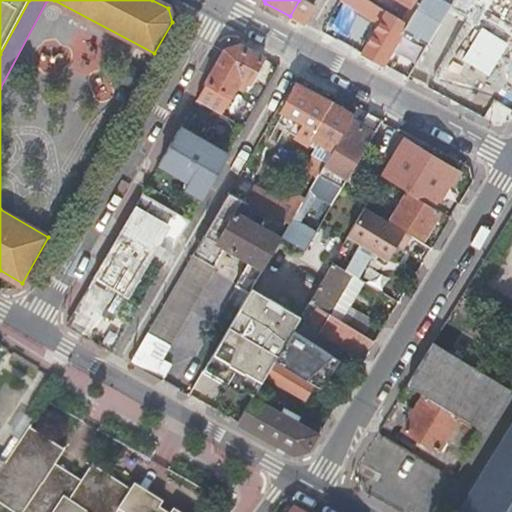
[(353,8),(358,0),(340,0),(340,1),(353,8)]
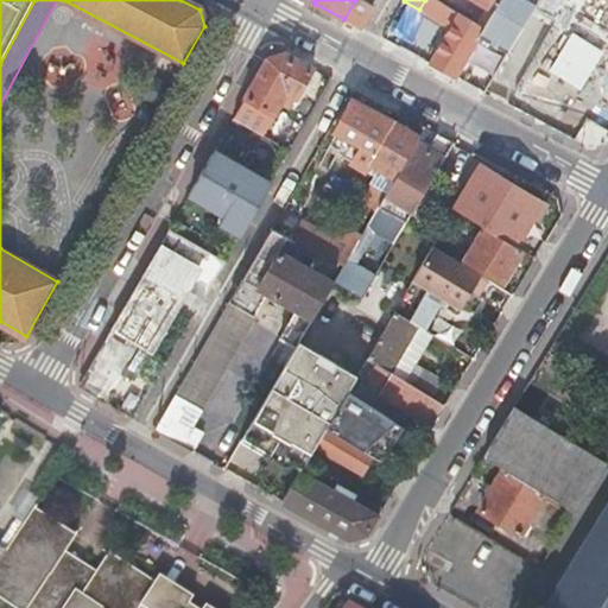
[(430,64),(455,77),(479,37),(483,27),(432,0),(425,0),(419,10),(451,29),(430,64)]
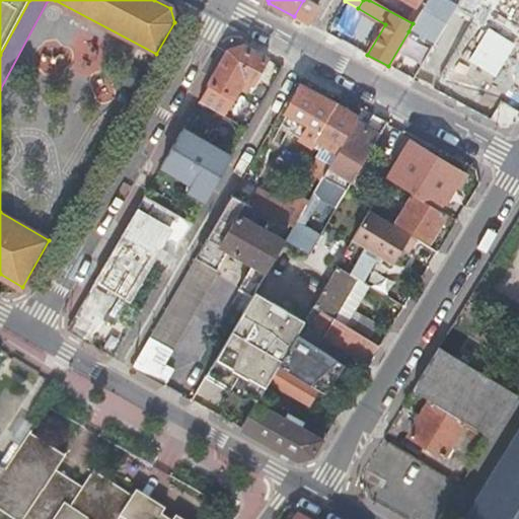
[(399,0),(420,11),(426,0),(399,0)]
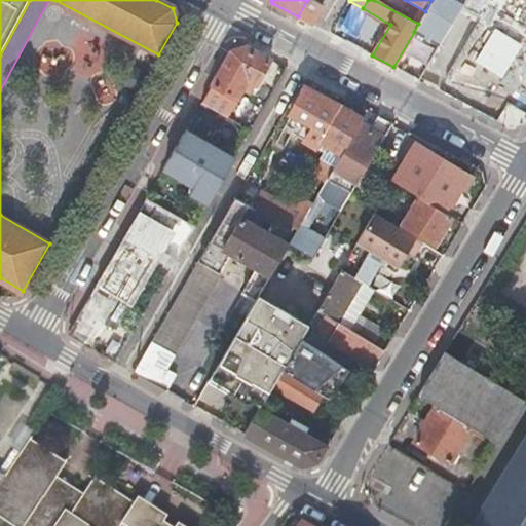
[(464,2),(461,0),(431,0),(425,11),(418,24),(414,32),(439,45),(464,2)]
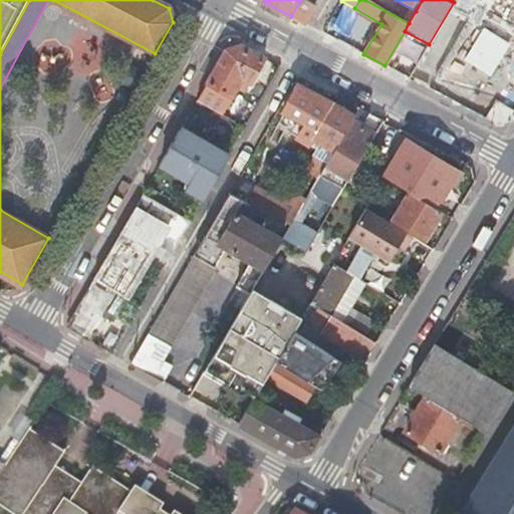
[(243,91),(262,58),(240,46),(226,49),(197,101),(221,114),(231,96),(236,87),(243,91)]
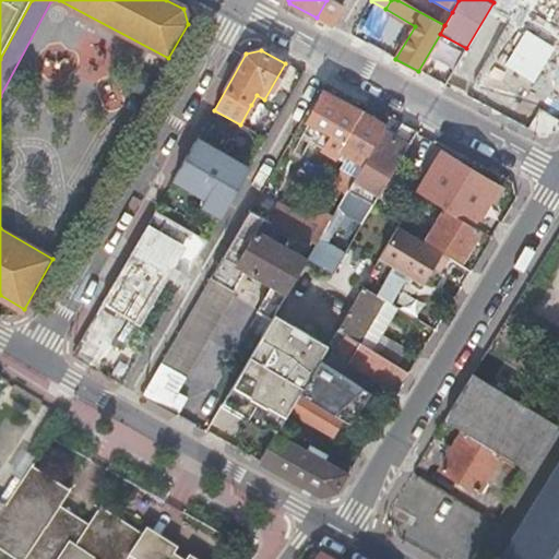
[(384,126),(323,93),(308,121),(332,135),(322,151),(346,164),(333,186),(345,193),(346,191),(358,170),(363,163),(381,132),(384,126)]
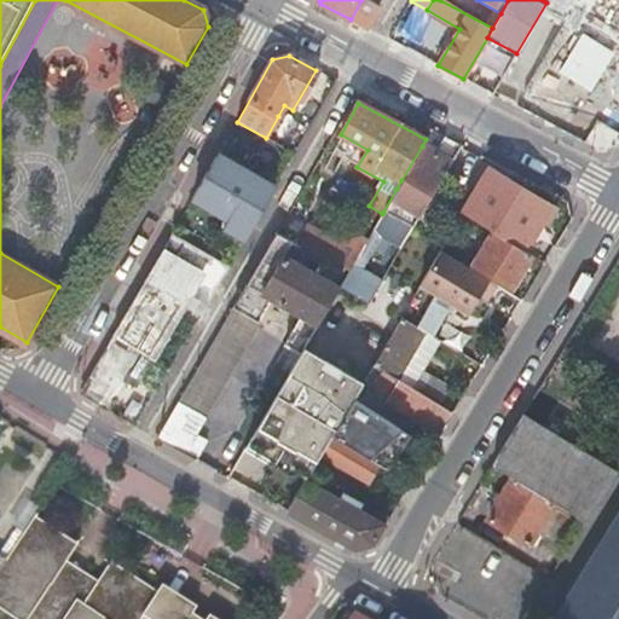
[(460,146),(444,138),(438,149),(452,157),(460,146)]
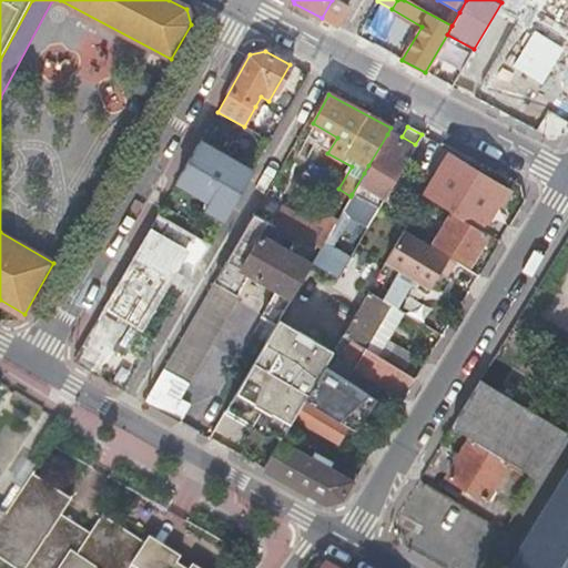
[(387,134),(368,165),(364,173),(352,194),(377,210),(413,149),(387,134)]
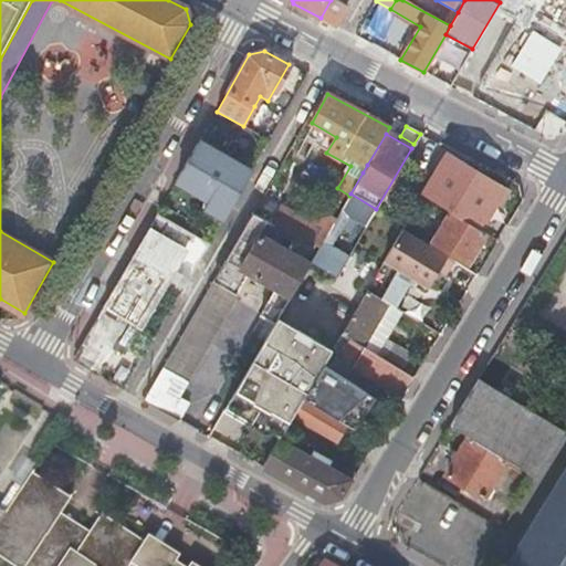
[(198,155),(192,152),(178,178),(230,209),(248,178),(233,170),(236,164),(205,146),(198,155)]
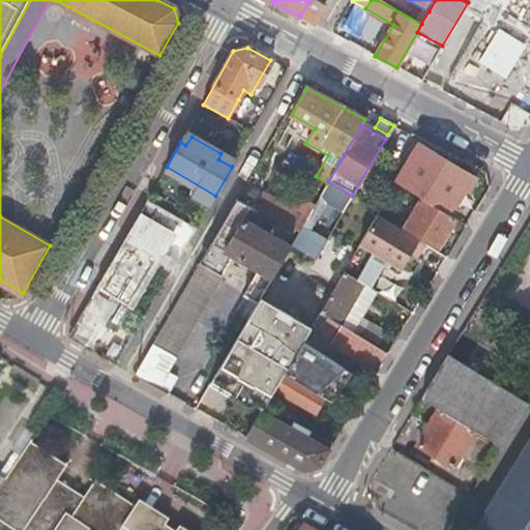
[(475,178),(415,143),(407,156),(410,158),(395,183),(421,199),(448,214),(464,190),(467,193),(475,178)]
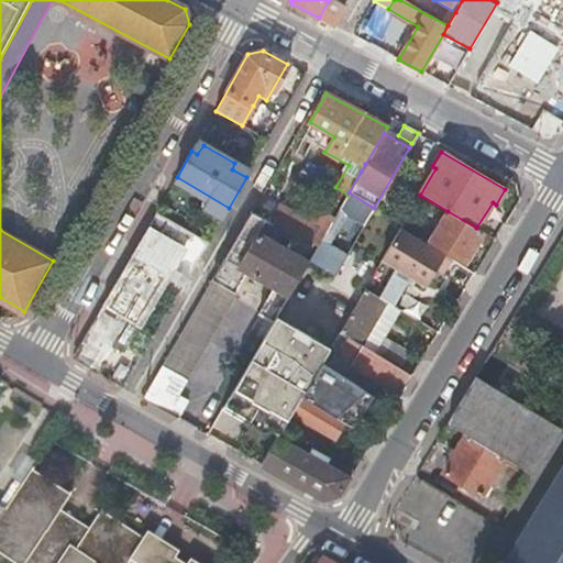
[(280,206),(272,222),(318,246),(333,220),(316,211),(310,221),(280,206)]
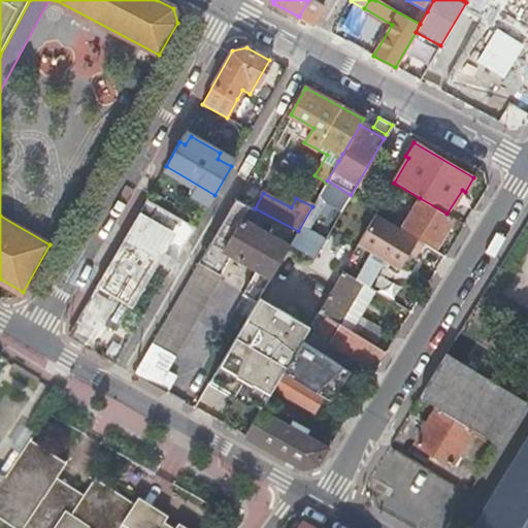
[(68,335),(89,348),(109,310),(113,312),(120,316),(129,299),(156,253),(160,256),(158,259),(163,262),(167,255),(175,257),(194,225),(147,198),(68,335)]
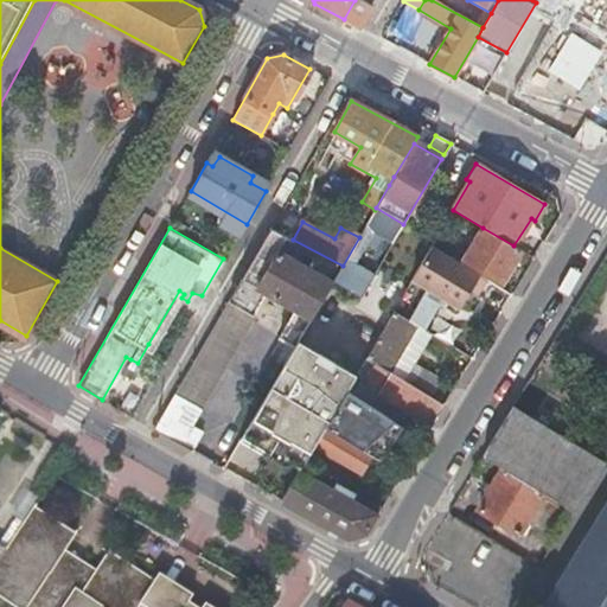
[(287,237),(270,228),(228,301),(244,311),(257,287),(279,251),(287,237)]
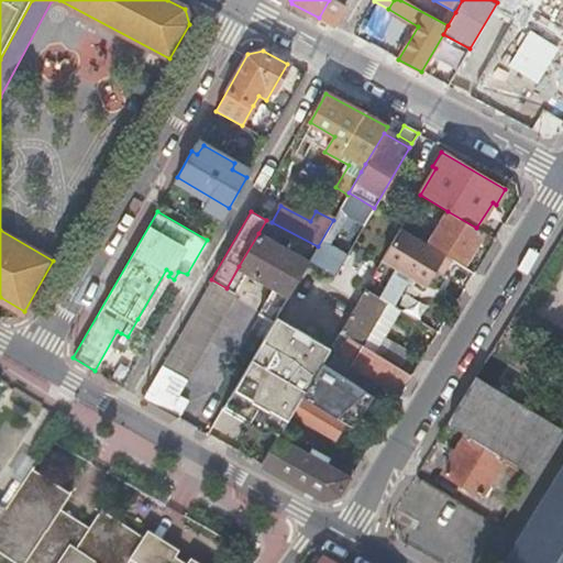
[(476,228),(448,211),(429,241),(464,262),(483,232),(476,228)]
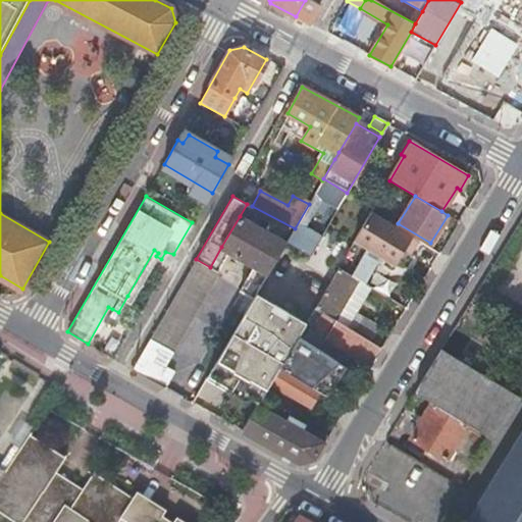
[(417,241),(370,212),(354,240),(396,263),(405,248),(410,251),(417,241)]
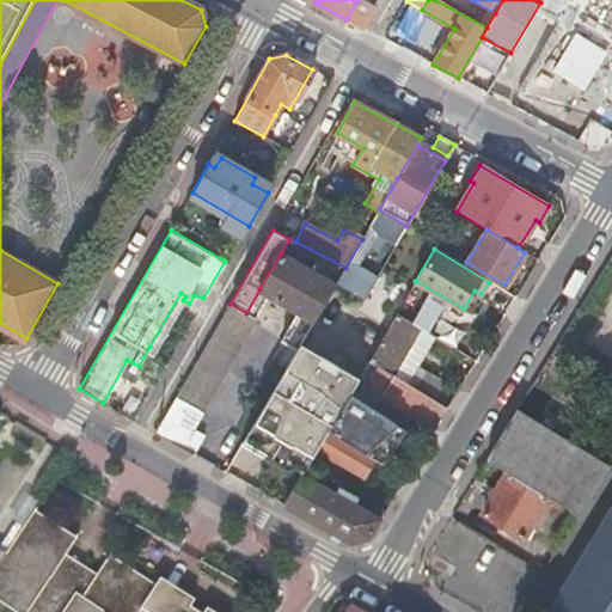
[(335,285),(281,254),(259,289),(308,318),(298,336),(304,340),(335,285)]
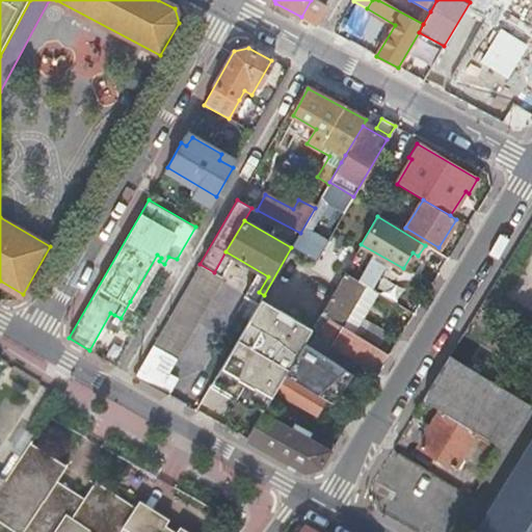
[(214,272),(200,264),(153,345),(175,358),(222,277),(214,272)]
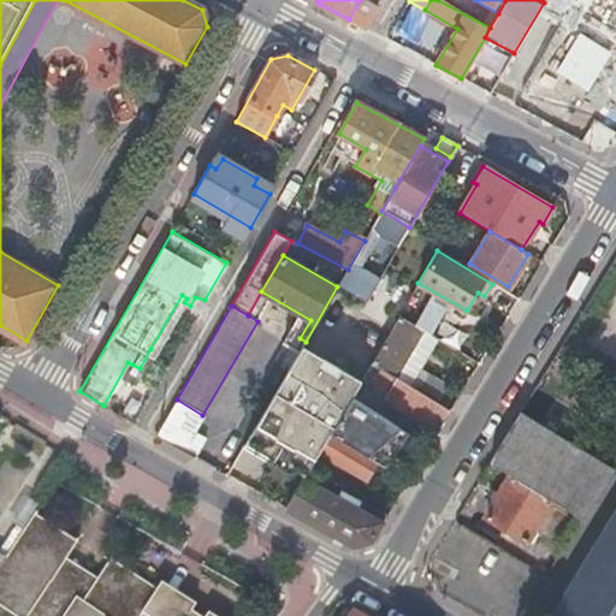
[(400,315),(372,363),(390,374),(395,377),(420,337),(426,341),(430,335),(400,315)]
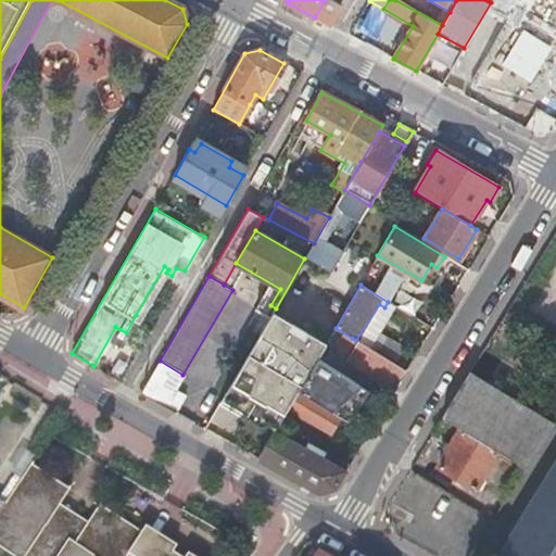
[(276,308),(270,305),(264,301),(261,307),(273,314),(276,308)]
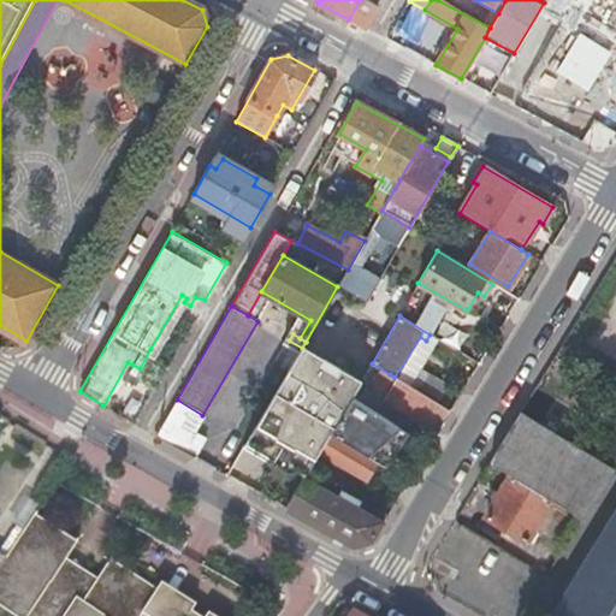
[(302,348),(246,445),(272,461),(303,479),(318,454),(330,434),(351,397),(360,383),(302,348)]
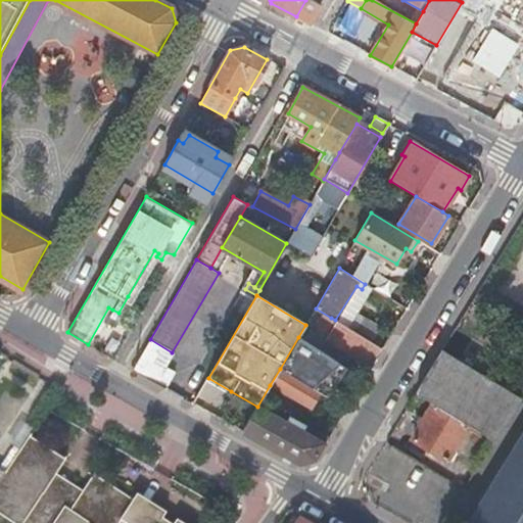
[(112,310),(108,307),(88,344),(92,346),(112,310)]
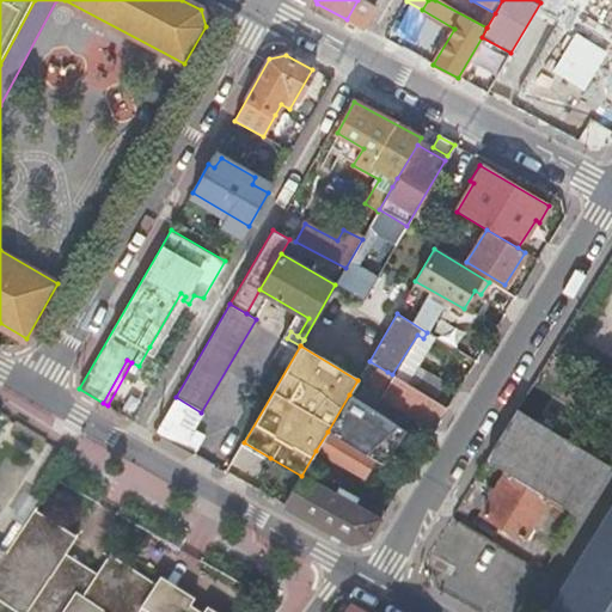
[(435,429),(447,409),(392,374),(387,372),(385,378),(391,383),(383,396),(435,429)]
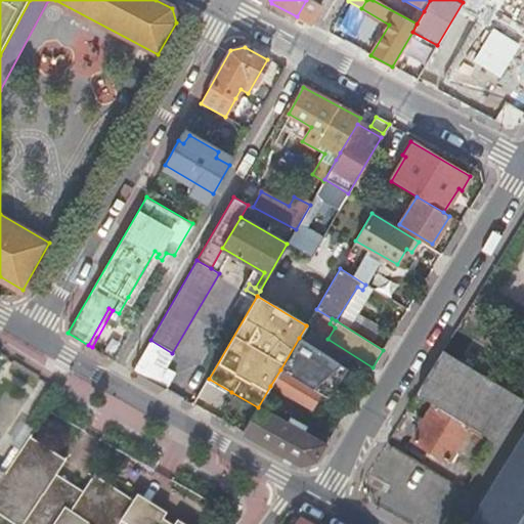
[(342,365),(299,338),(280,369),(312,388),(319,392),(324,395),(342,365)]
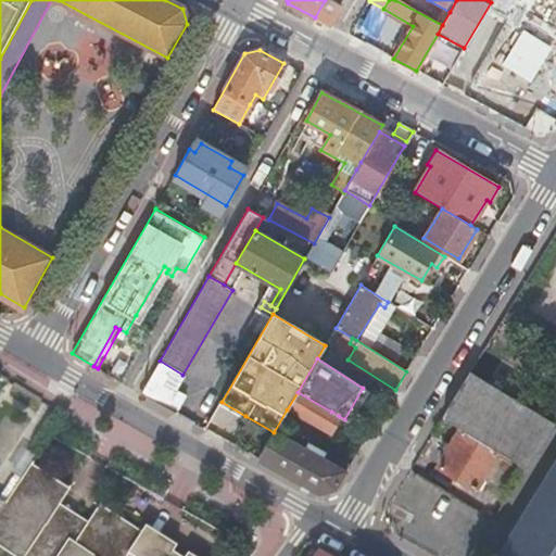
[(160,361),(141,394),(175,413),(184,396),(175,391),(182,375),(160,361)]
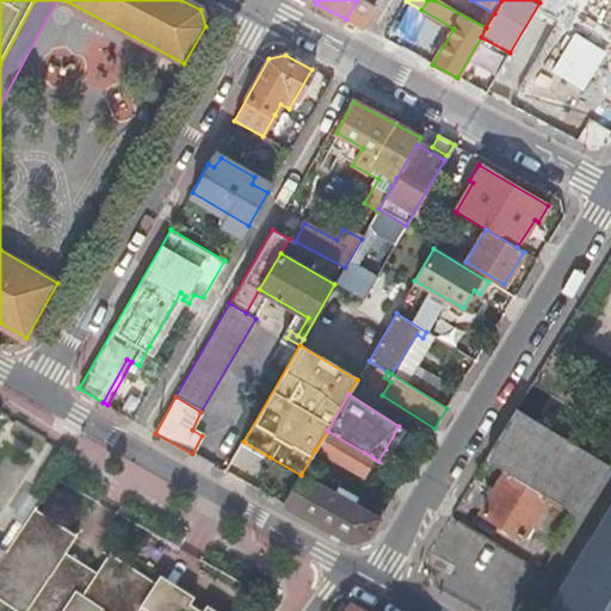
[(608,467),(516,409),(485,458),(505,471),(547,498),(576,517),(608,467)]
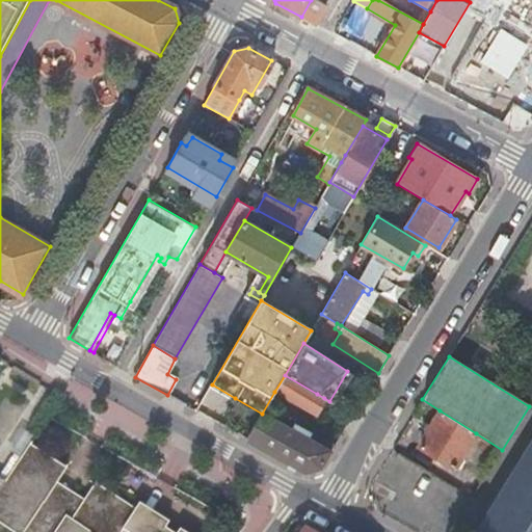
[(329,401),(334,404),(352,374),(347,371),(329,401)]
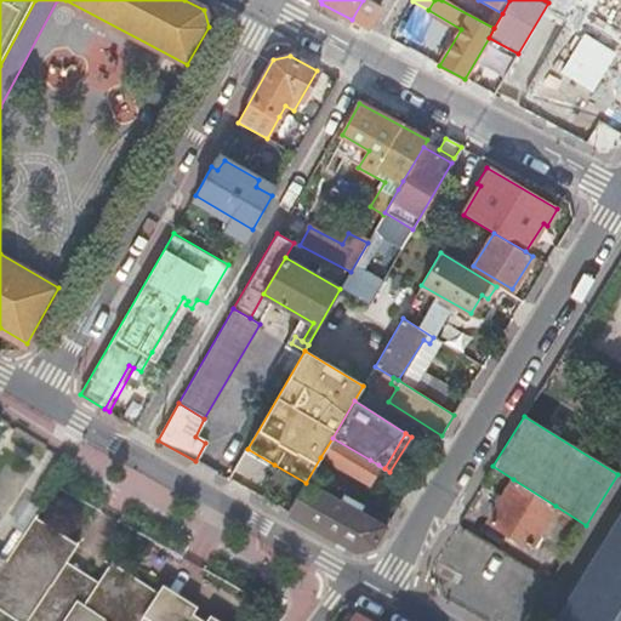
[(332,438),(320,457),(366,484),(379,465),(370,460),(332,438)]
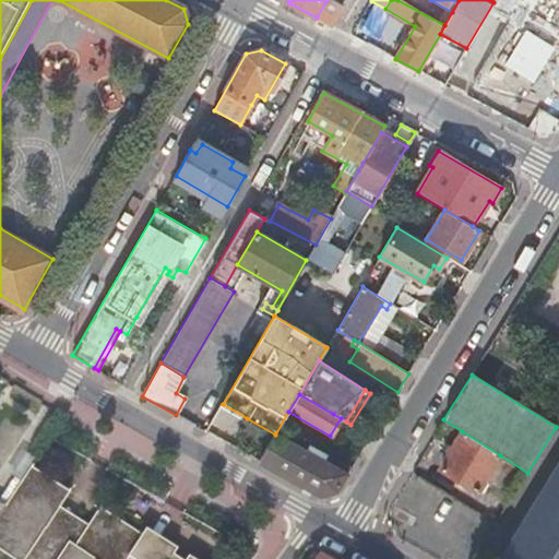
[(557,428),(556,427),(527,473),(530,474),(557,428)]
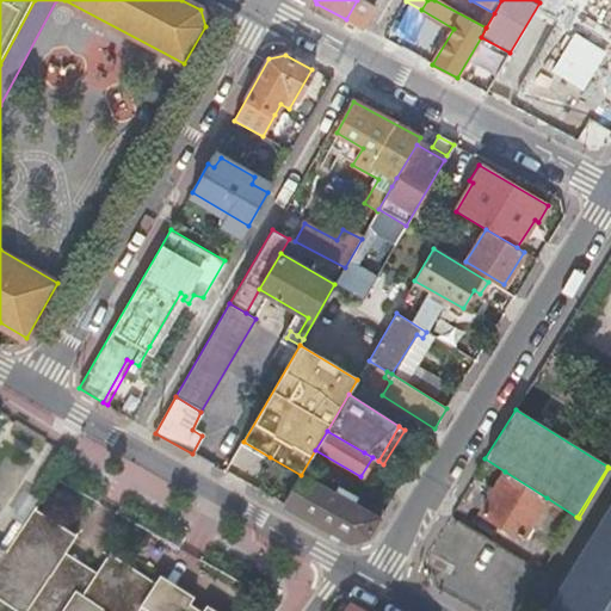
[(547,498),(505,471),(480,511),(520,537),(547,498)]
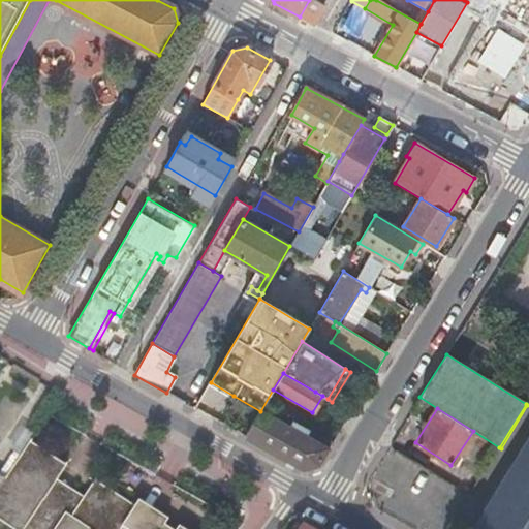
[(260,411),(246,437),(304,469),(318,466),(333,442),(292,421),(289,425),(260,411)]
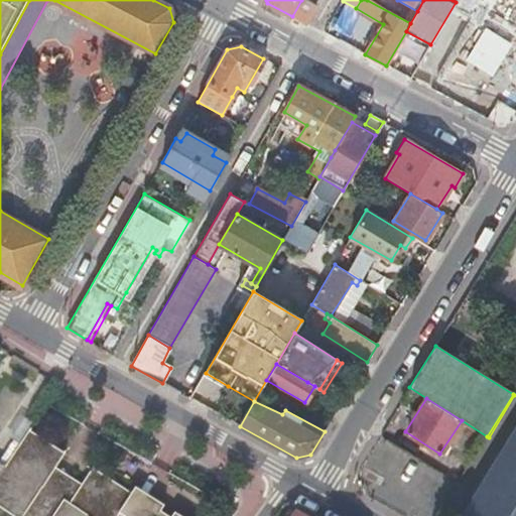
[(515,515),(515,426),(461,515),(462,515),(515,515)]
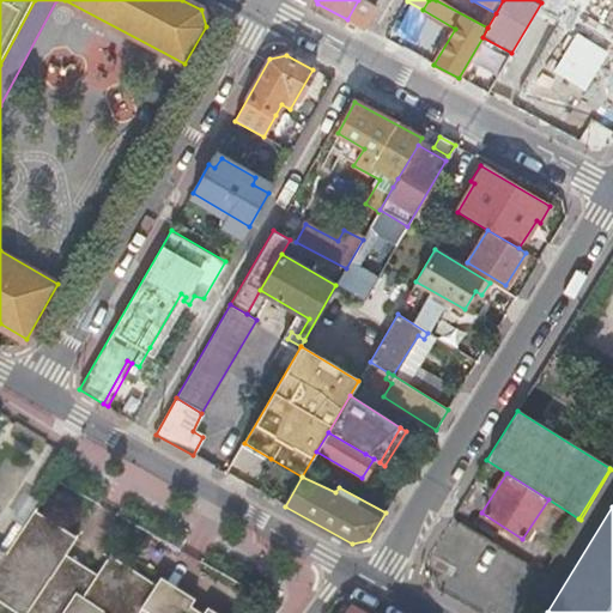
[(2,557),(0,560),(0,602),(14,612),(194,612),(157,587),(156,589),(109,558),(97,576),(66,556),(77,540),(34,511),(2,557)]
